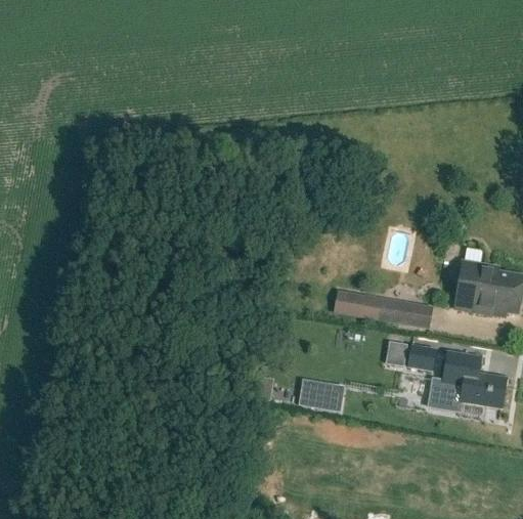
[(518,313),(522,285),(522,277),(496,272),(497,268),(463,262),(455,308),(504,316),(505,311),(518,313)]
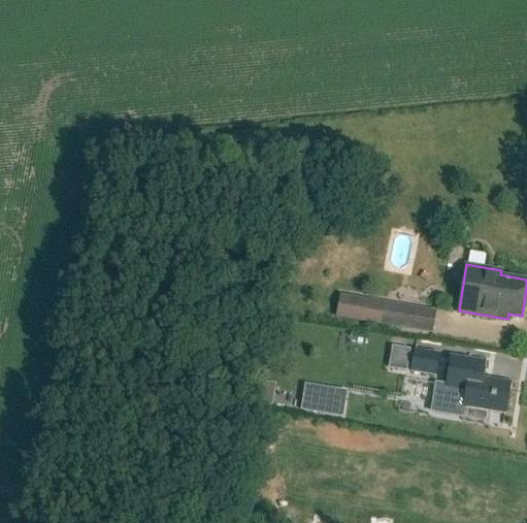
[(365,297),(362,318),(413,326),(417,305),(365,297)]
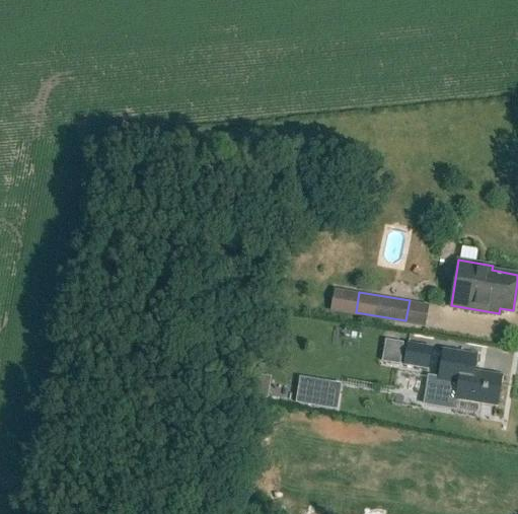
[(430,366),(434,344),(409,340),(404,362),(430,366)]
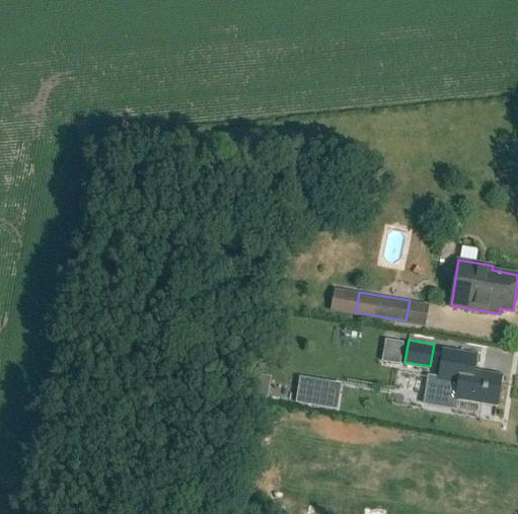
[(498,404),(502,374),(473,369),(475,353),(444,348),(439,376),(430,375),(425,401),(456,407),(457,397),(498,404)]
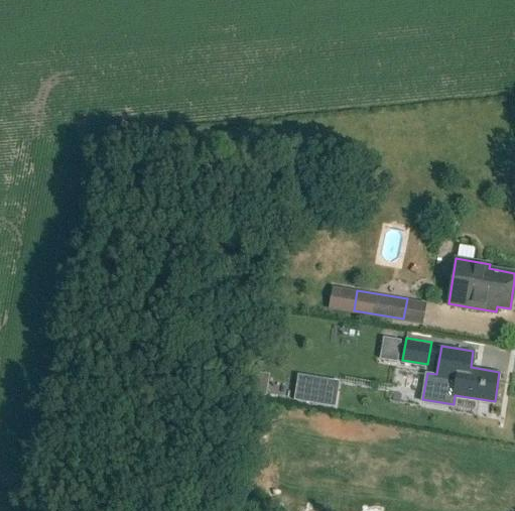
[(315,400),(336,404),(339,380),(319,377),(315,400)]
